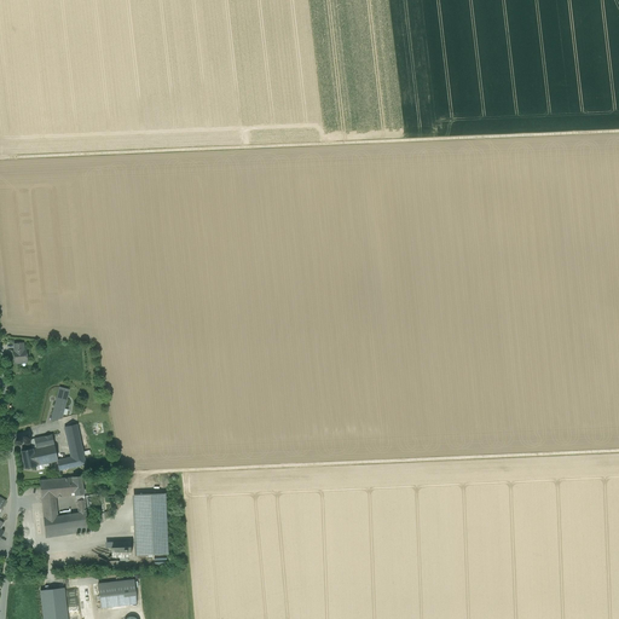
[(13,351),(15,364),(16,363),(16,364),(27,364),(27,363),(28,363),(27,350),(24,350),(13,351)]
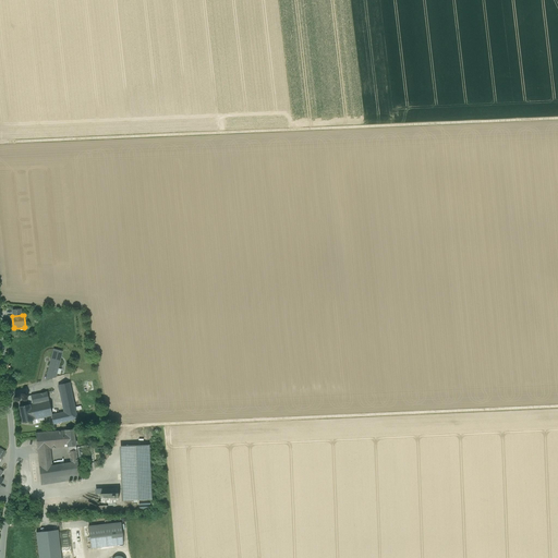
[(53,350),(46,381),(57,378),(63,352),(53,350)]
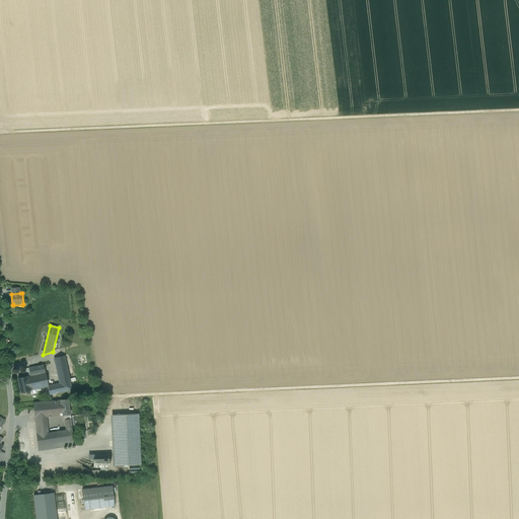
[(65,356),(54,358),(59,383),(48,385),(49,387),(50,394),(73,390),(65,356)]
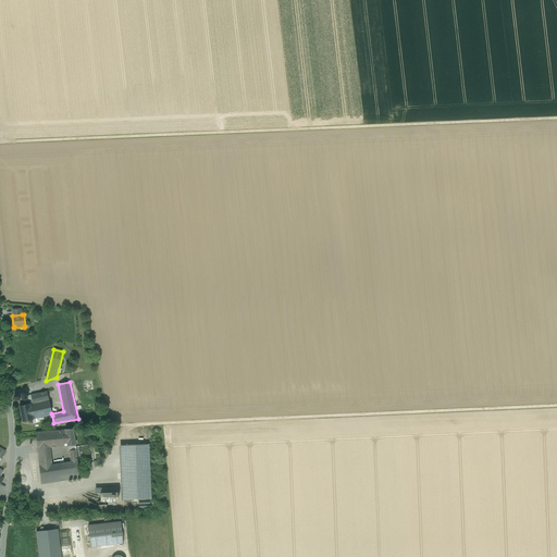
[(33,403),(19,406),(22,422),(52,416),(51,413),(47,391),(31,395),(33,403)]
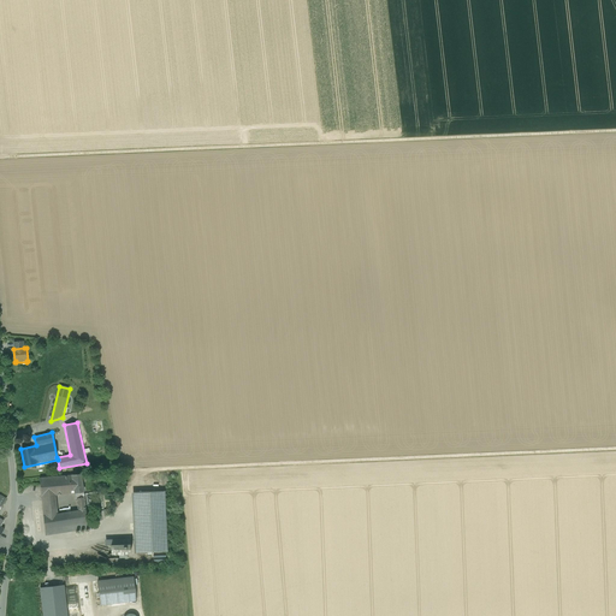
[(83,473),(40,478),(46,534),(89,529),(83,473)]
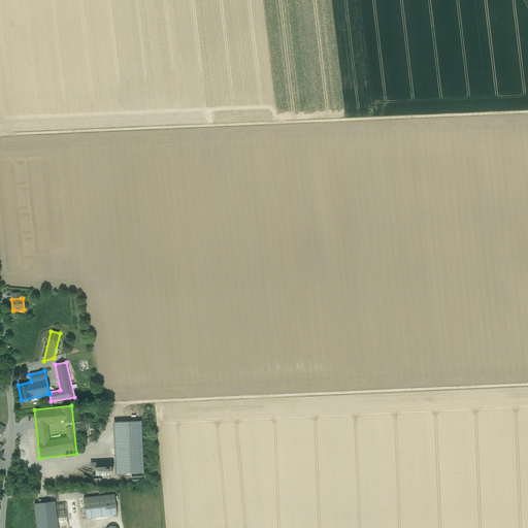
[(141,422),(113,423),(116,473),(143,472),(141,422)]
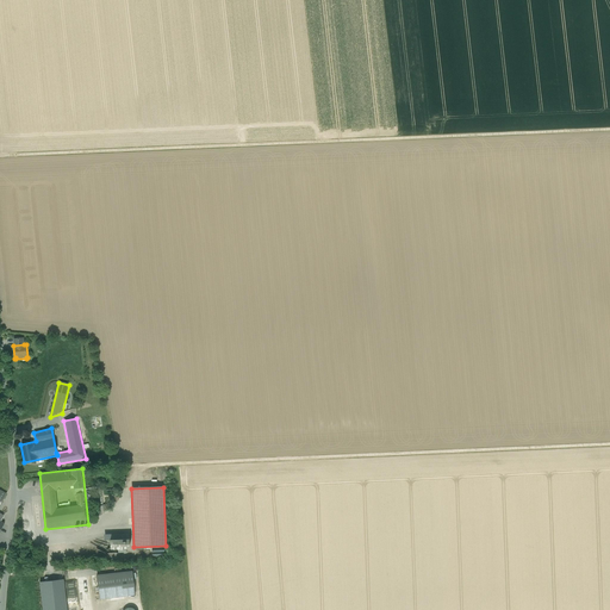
[(129,539),(110,540),(111,549),(118,549),(125,548),(130,548),(129,539)]
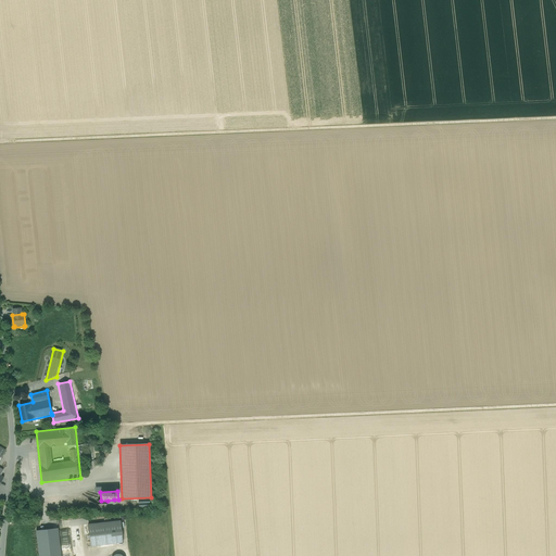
[(122,520),(88,523),(91,548),(125,545),(122,520)]
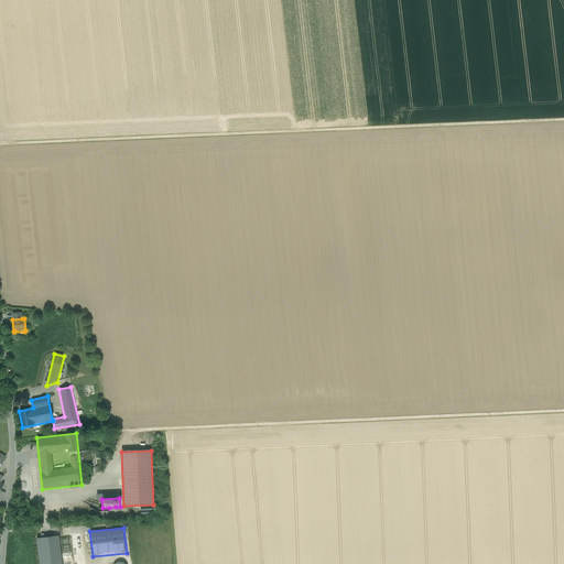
[(62,563),(58,535),(36,539),(39,563),(62,563)]
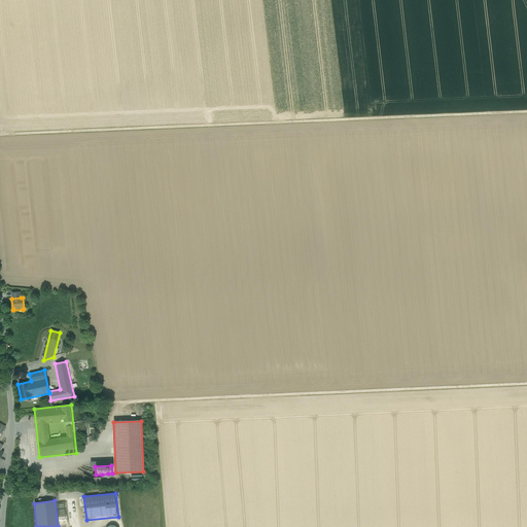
All buildings are outlined.
